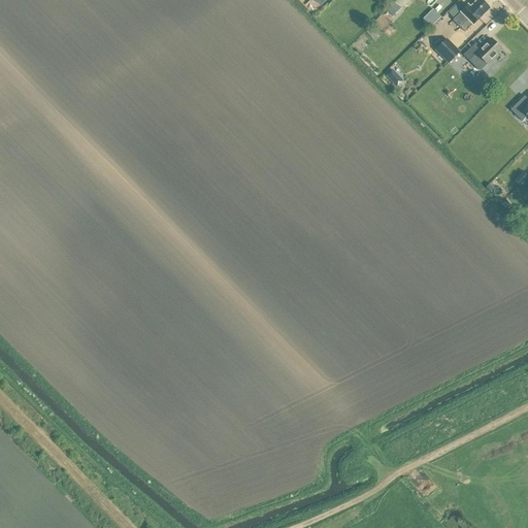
[(468,6),(461,13),(453,21),(461,29),(468,21),(473,25),(489,9),(480,0),(479,0),(470,9),(468,6)]
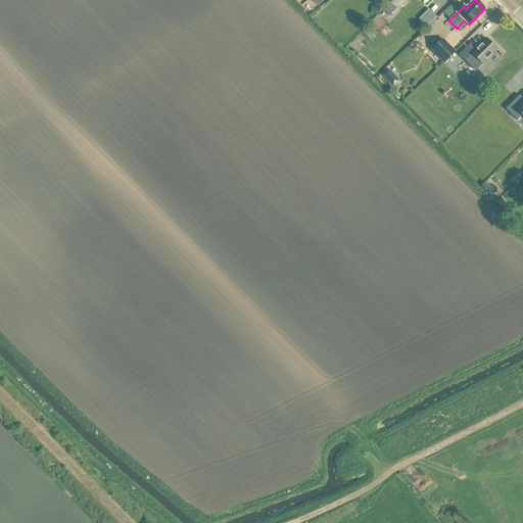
[(382,10),(389,16),(396,9),(389,3),(382,10)]
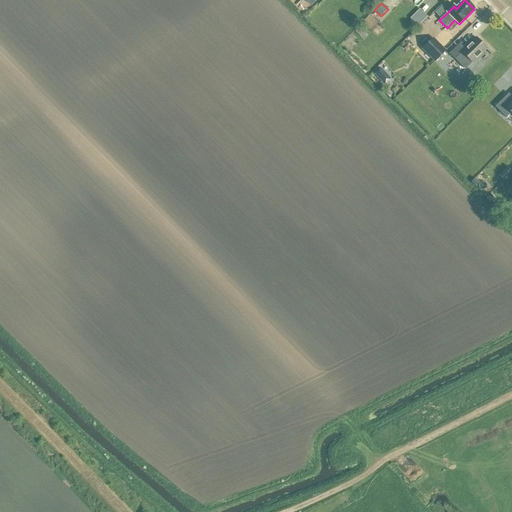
[(422,7),(412,17),(420,25),(430,15),(422,7)]
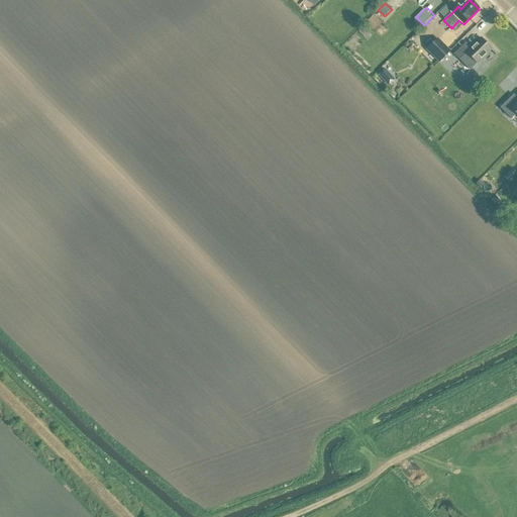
[(392,54),(401,43),(396,38),(387,48),(392,54)]
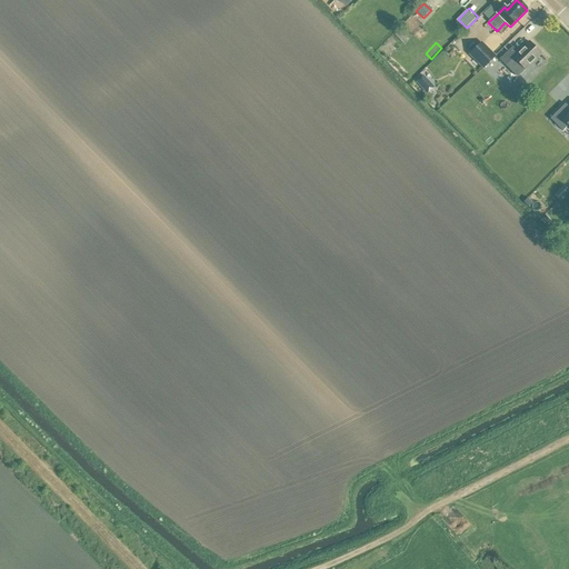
[(497,57),(482,42),(469,55),(483,70),(497,57)]
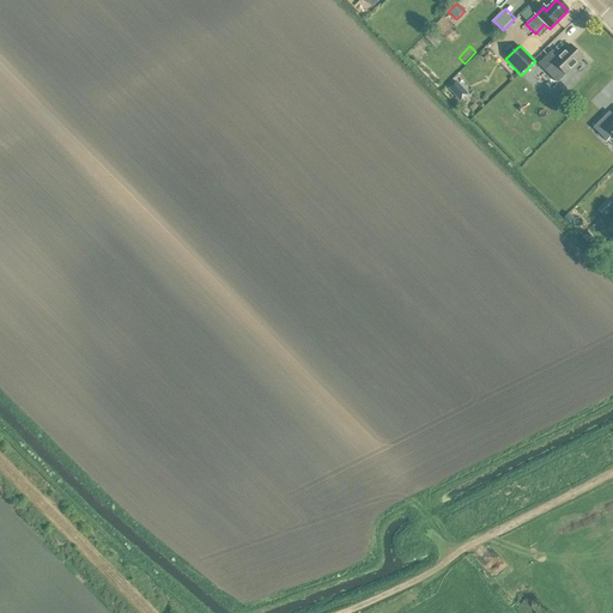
[(539,65),(558,83),(565,76),(583,59),(570,46),(558,58),(552,52),(539,65)]
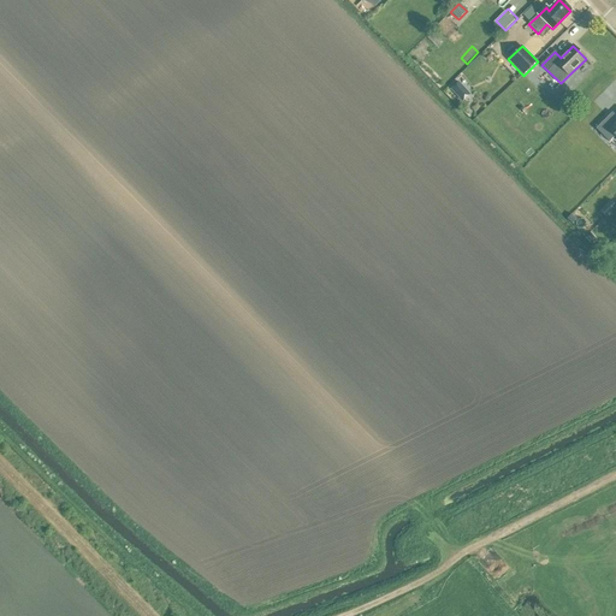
[(460,100),(471,95),(466,86),(455,90),(460,100)]
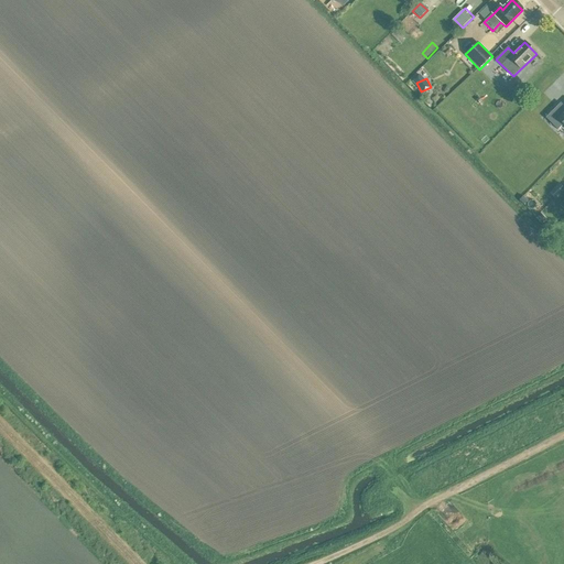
[(506,94),(499,88),(494,94),(500,99),(506,94)]
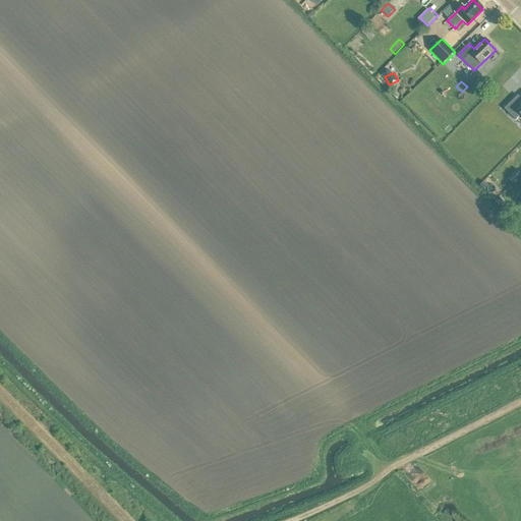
[(514,99),(504,109),(515,120),(520,116),(520,101),(519,103),(514,99)]
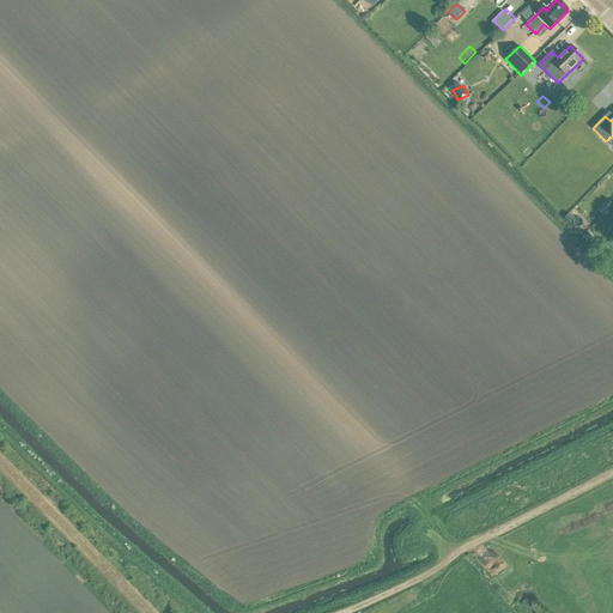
[(612,205),(607,200),(598,211),(604,217),(612,206),(612,205)]
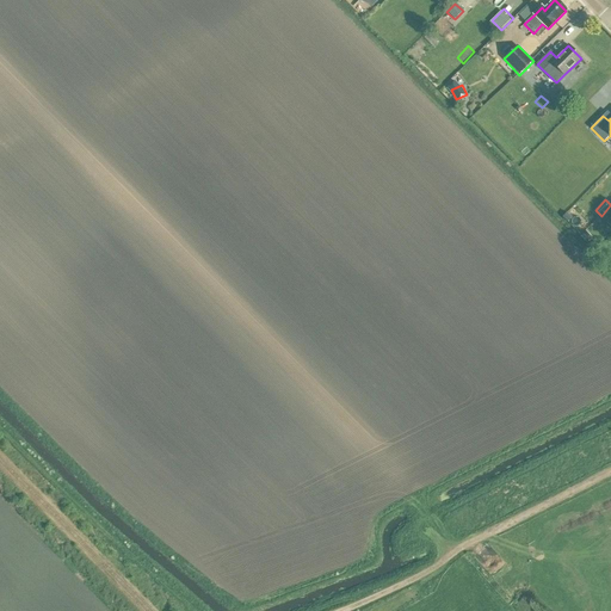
[(586,242),(592,238),(586,232),(580,238),(586,242)]
